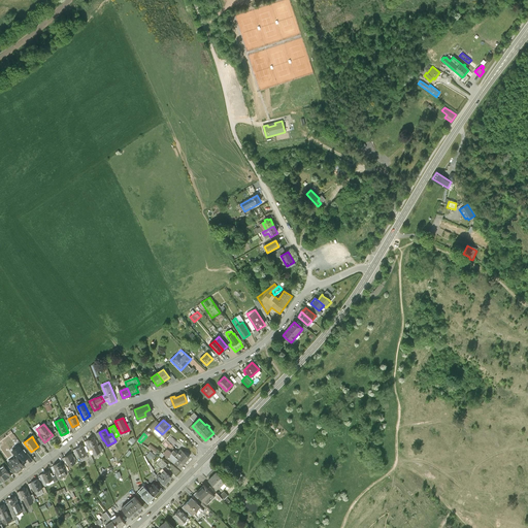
[(162,443),(168,450),(175,456),(178,453),(172,448),(176,442),(170,437),(167,441),(165,439),(162,443)]
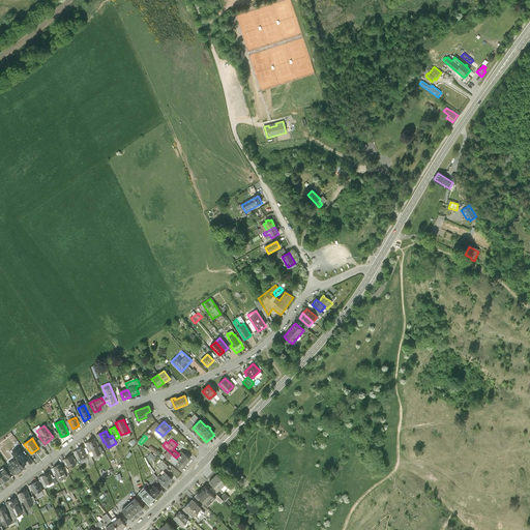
[(97,447),(94,440),(88,442),(94,455),(102,452),(99,446),(97,447)]
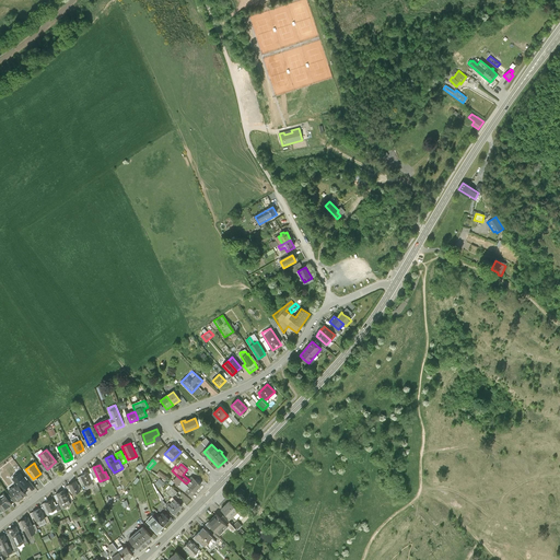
[(28,486),(20,473),(13,478),(18,483),(22,490),(28,486)]
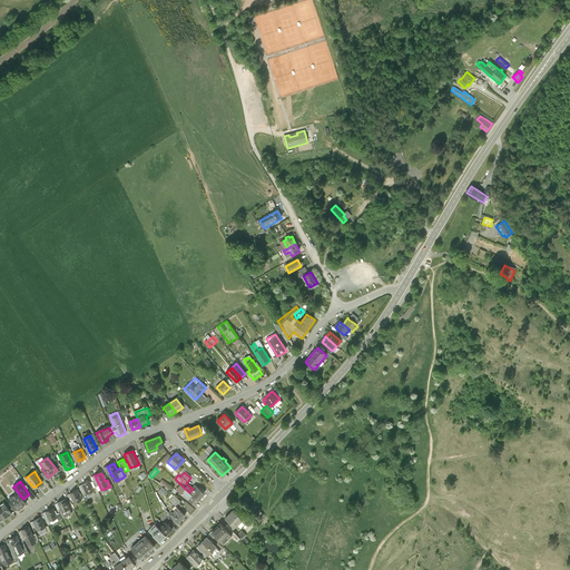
[(94,490),(89,481),(82,484),(86,493),(94,490)]
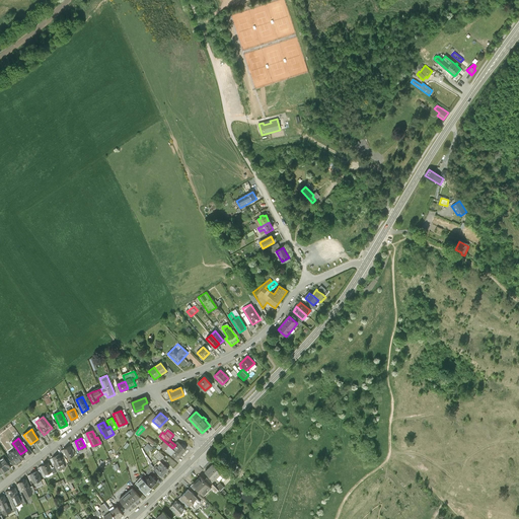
[(149,451),(153,447),(149,442),(144,447),(149,451)]
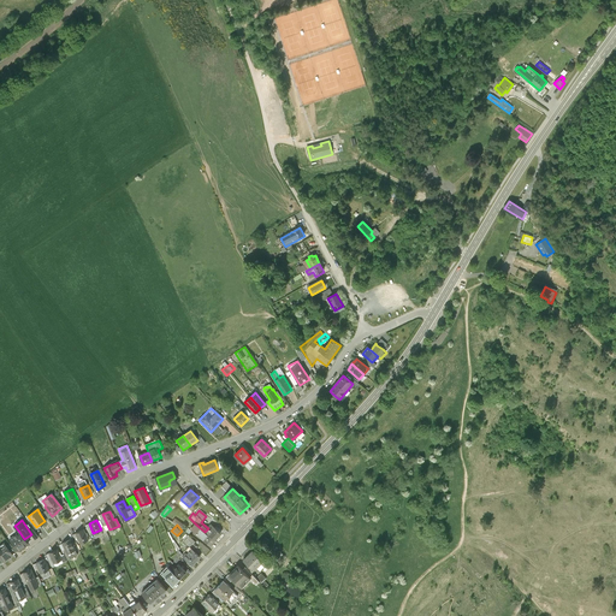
[(208,537),(205,532),(196,525),(191,531),(211,546),(215,542),(214,540),(208,537)]
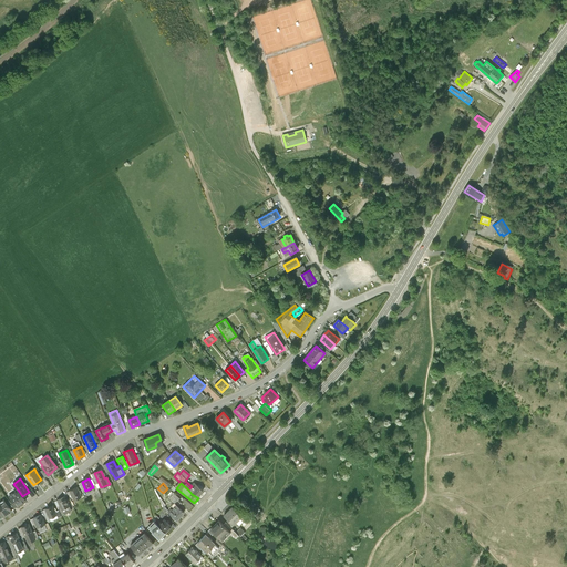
[(192,486),(188,490),(192,494),(197,497),(204,491),(194,483),(192,486)]
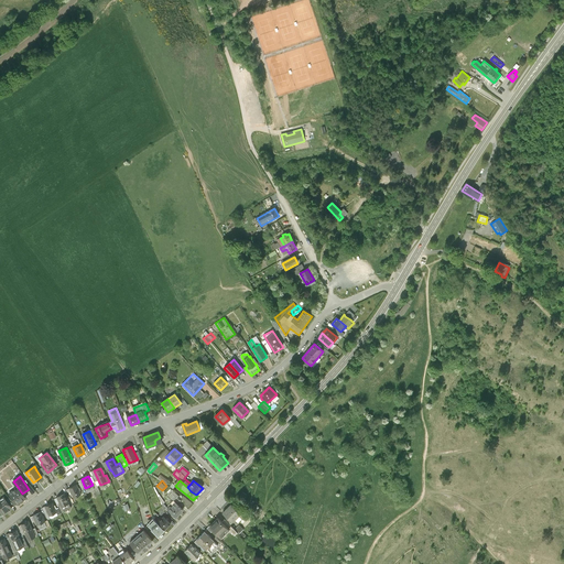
[(80,494),(76,486),(69,488),(73,497),(80,494)]
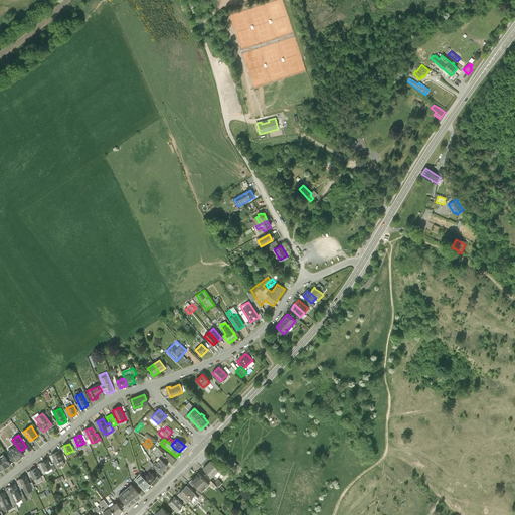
[(20,451),(16,445),(11,448),(13,450),(9,453),(15,460),(19,457),(20,456),(21,456),(23,455),(20,451)]
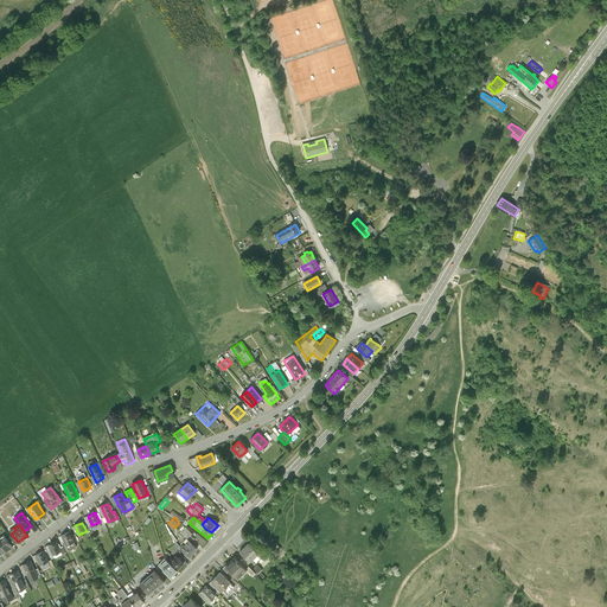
[(187,540),(193,534),(186,528),(181,534),(187,540)]
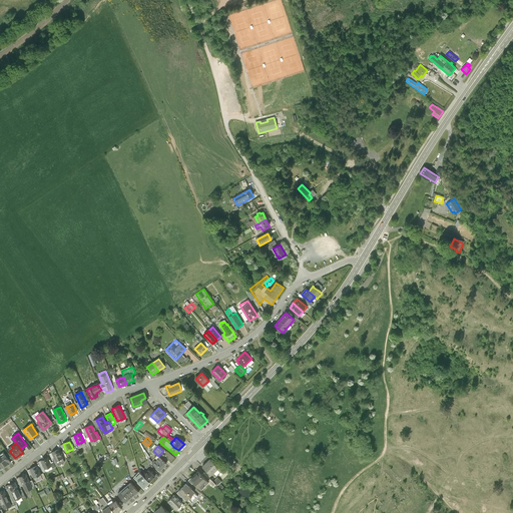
[(64,462),(58,449),(52,452),(57,465),(64,462)]
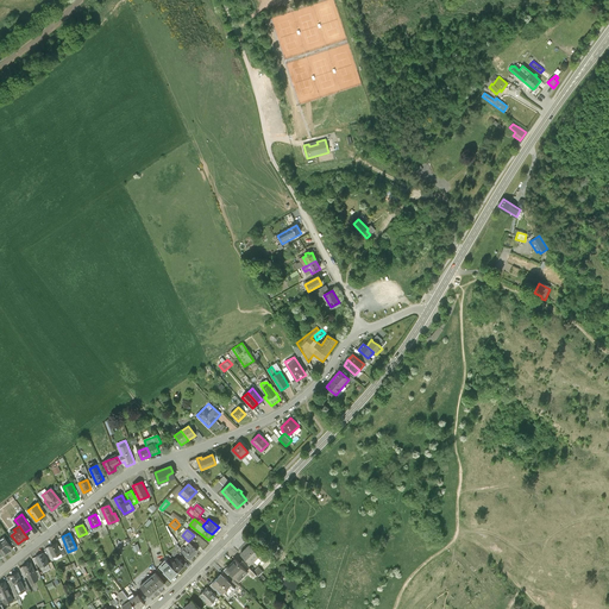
[(13,548),(4,537),(0,540),(0,548),(5,554),(13,548)]
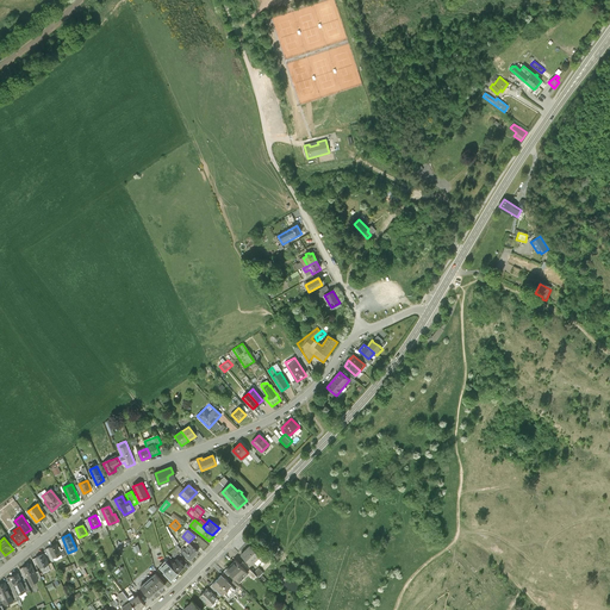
[(60,551),(56,543),(49,547),(54,556),(61,554),(62,556),(66,555),(63,548),(60,551)]
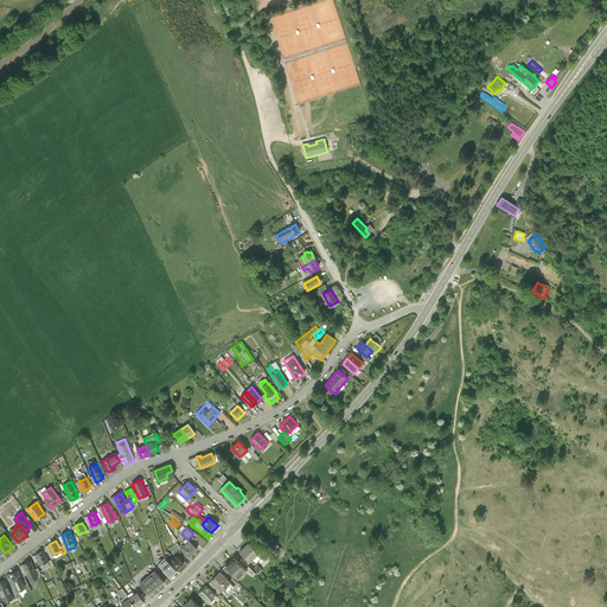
[(189,558),(197,549),(187,541),(186,542),(187,543),(184,548),(183,547),(179,550),(189,558)]
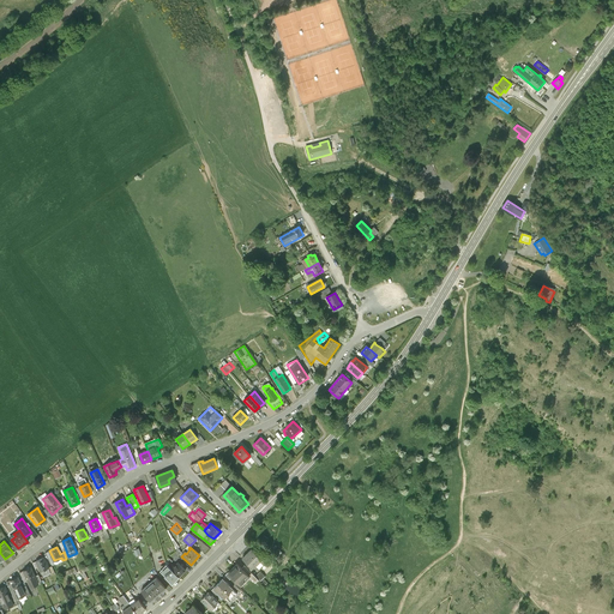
[(262,558),(252,548),(242,558),(252,567),(254,565),(259,570),(265,563),(262,559),(262,558)]
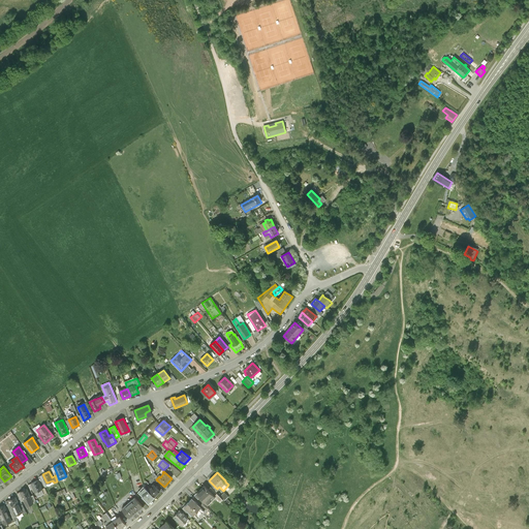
[(43,493),(38,480),(31,484),(37,496),(43,493)]
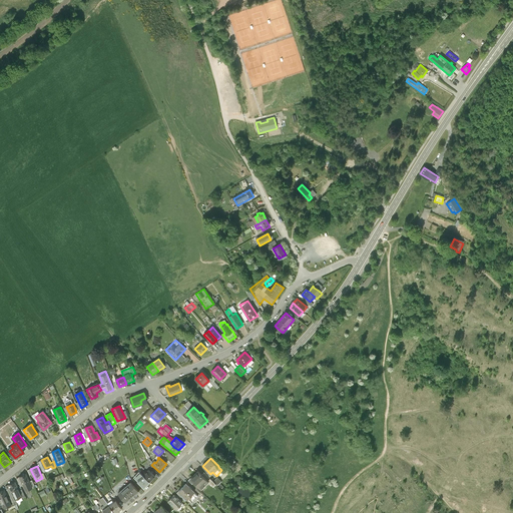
[(143,476),(149,482),(155,477),(148,470),(143,476)]
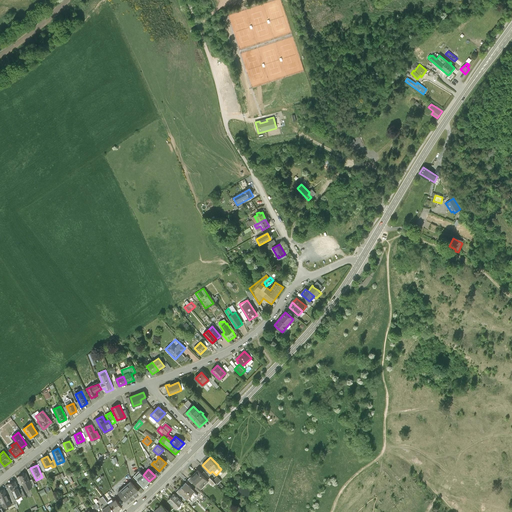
[(208,479),(198,469),(190,477),(200,487),(208,479)]
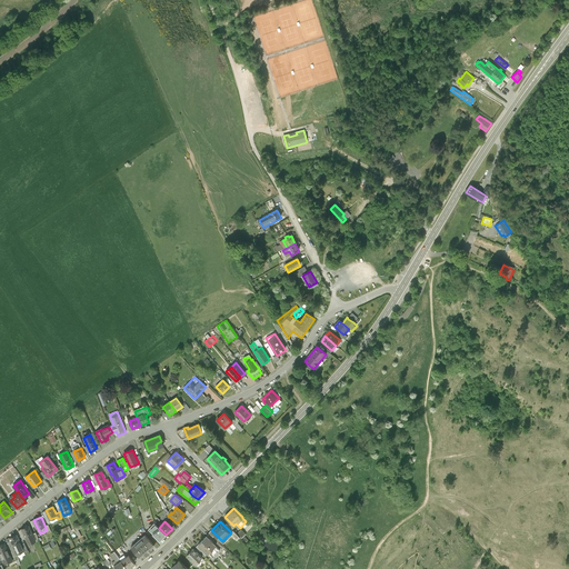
[(159,541),(166,535),(159,528),(155,523),(148,529),(153,535),(152,535),(159,541)]
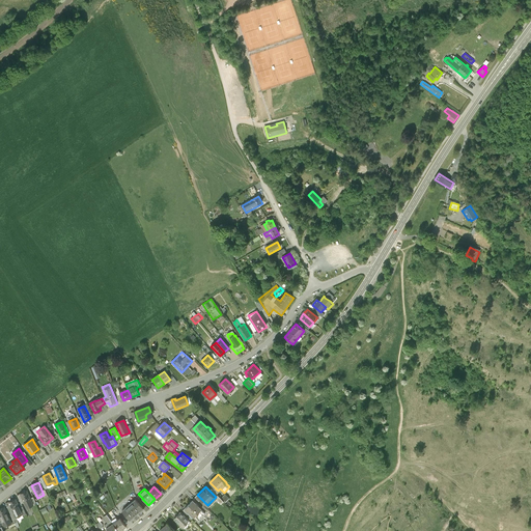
[(32,503),(27,491),(20,494),(26,506),(32,503)]
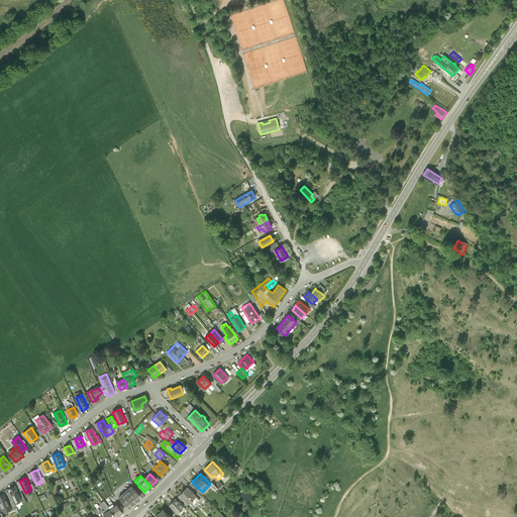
[(22,499),(15,485),(8,488),(15,502),(22,499)]
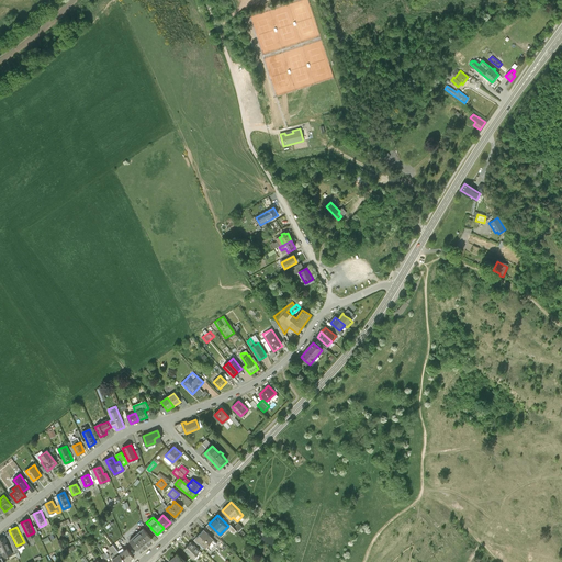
[(152,538),(143,529),(128,541),(137,551),(138,551),(142,549),(141,548),(148,541),(148,542),(152,539),(152,538)]
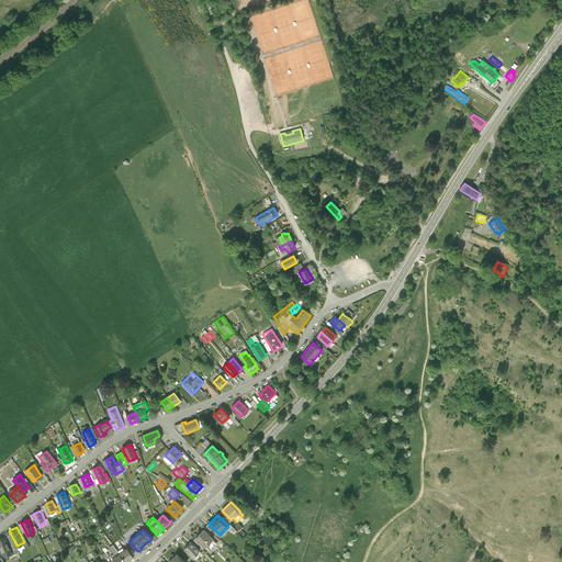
[(213,538),(204,529),(197,537),(205,547),(213,538)]
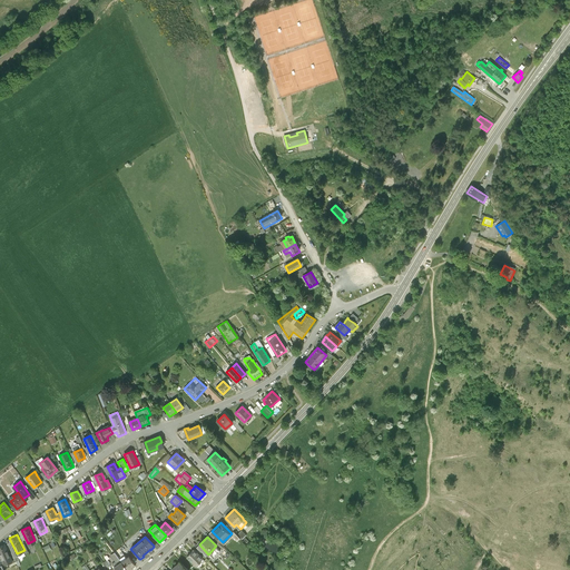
[(9,553),(5,544),(0,546),(0,553),(1,557),(0,557),(0,561),(2,566),(10,562),(11,563),(16,561),(12,552),(9,553)]
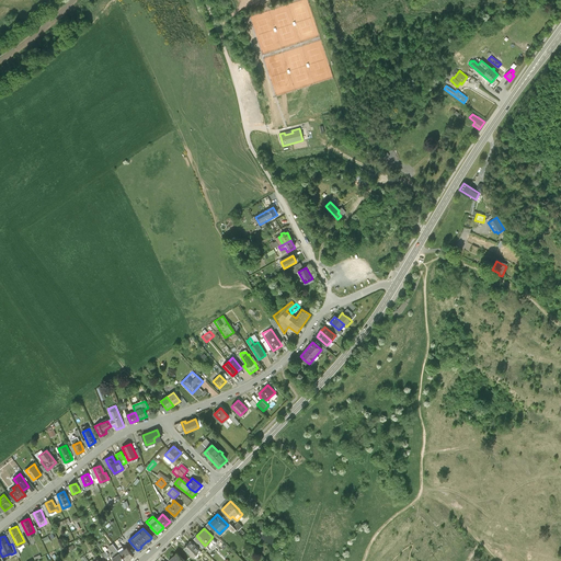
[(199,549),(191,541),(184,548),(193,556),(199,549)]
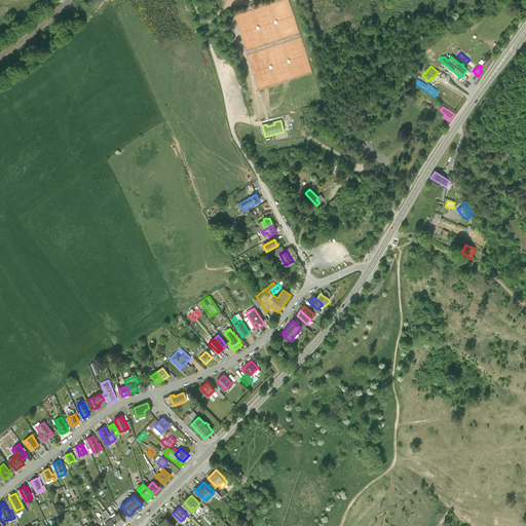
[(119,514),(112,519),(117,525),(124,521),(119,514)]
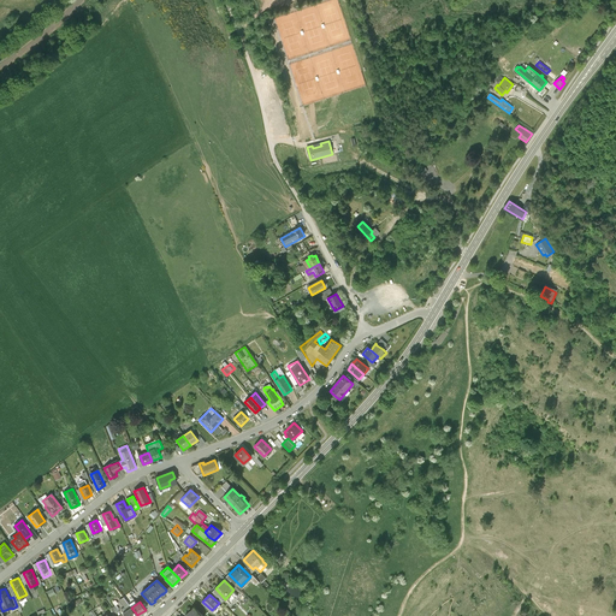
[(124,615),(137,615),(131,608),(129,604),(120,610),(124,615)]
